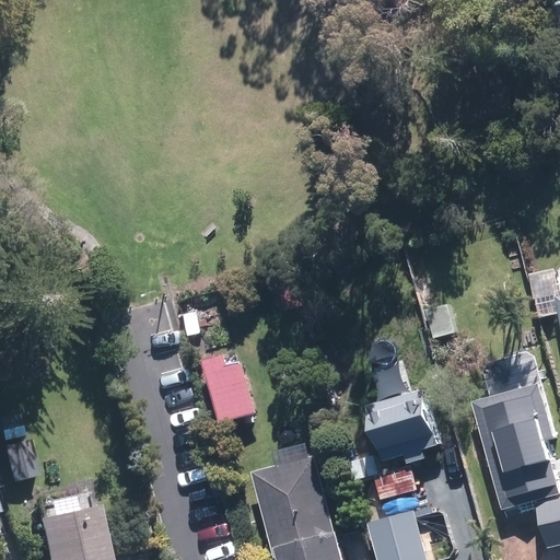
[(416,293),(420,310),(433,306),(429,290),(416,293)]
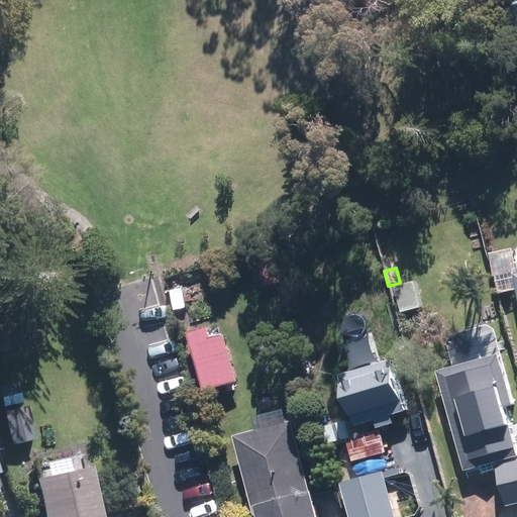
[(393,287),(400,313),(419,309),(413,283),(393,287)]
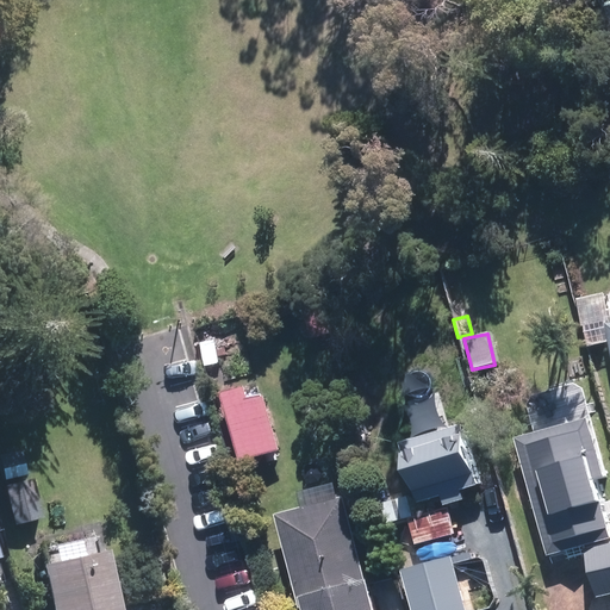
[(218,394),(238,465),(279,453),(262,396),(247,400),(243,387),(218,394)]
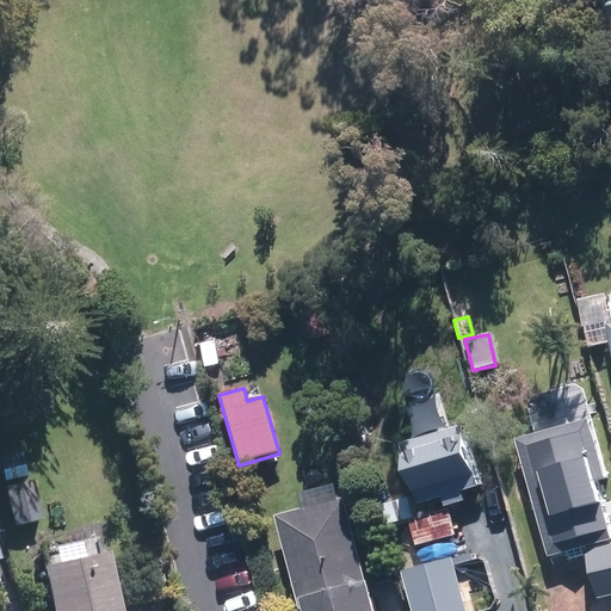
[(514,440),(547,559),(608,542),(592,483),(605,480),(588,420),(514,440)]
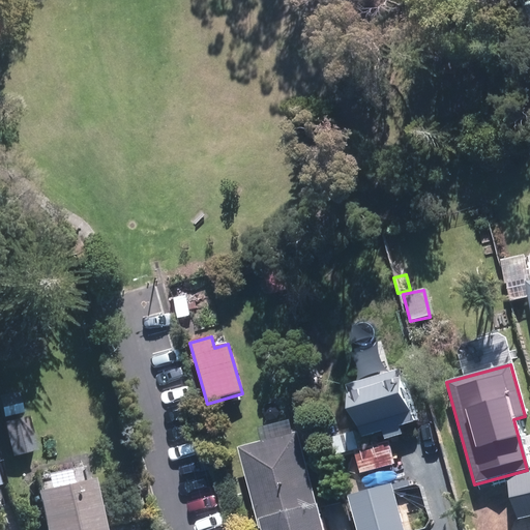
[(382,433),(385,440),(402,436),(400,427),(414,422),(400,371),(346,386),(360,439),(382,433)]
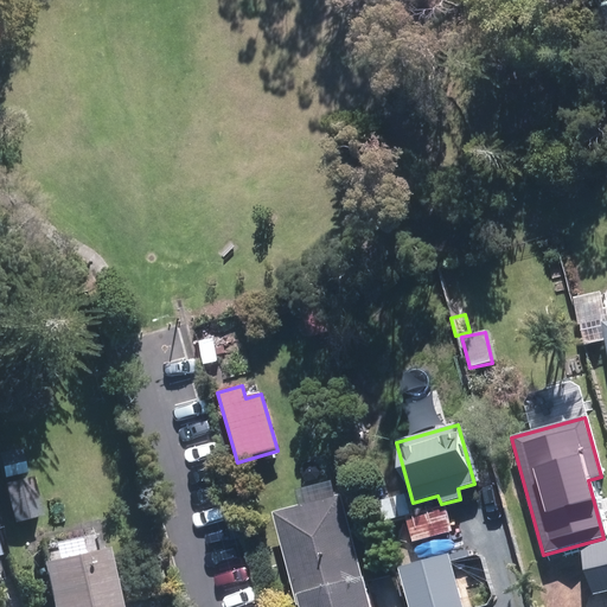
[(0,447),(0,462),(2,477),(20,473),(14,446),(0,447)]
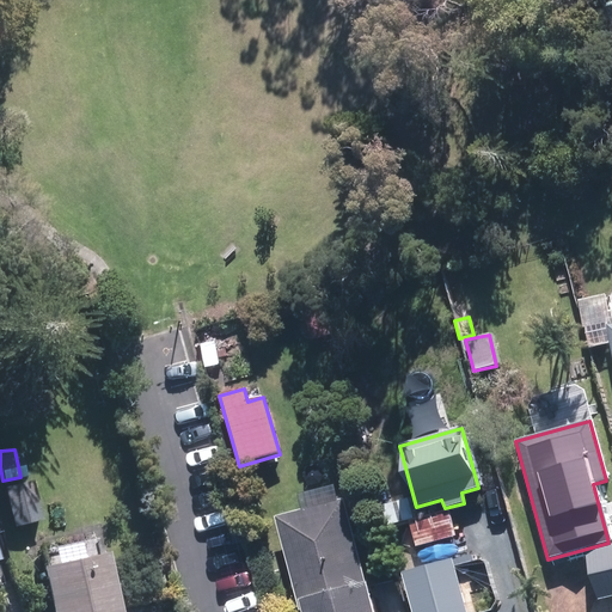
[(0,488),(0,507),(6,530),(35,521),(23,482),(0,488)]
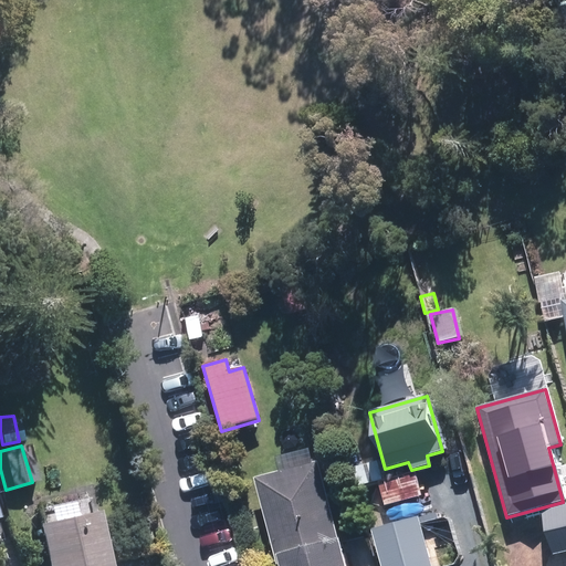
[(254,480),(279,565),(345,565),(317,463),(254,480)]
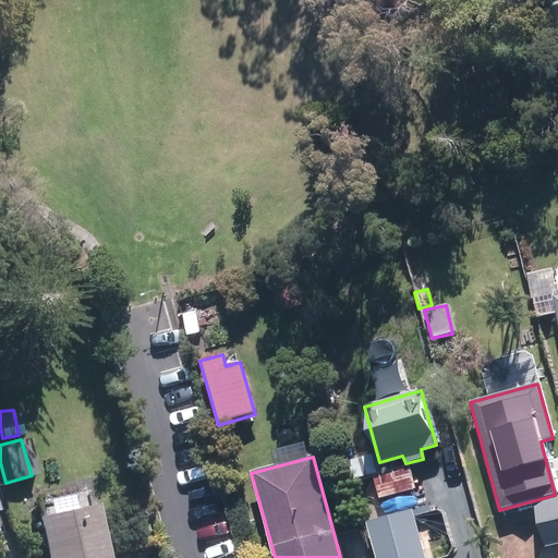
[(353,464),(356,482),(365,481),(362,463),(353,464)]
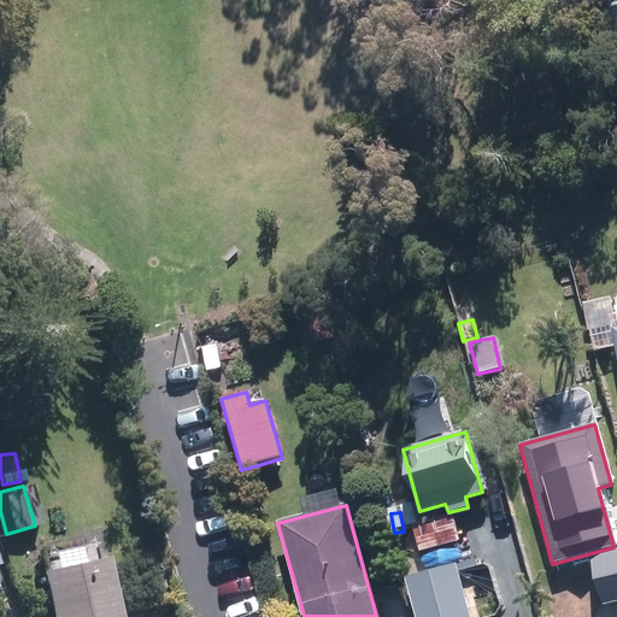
[(451,516),(412,527),(418,552),(424,574),(444,569),(438,546),(458,541),(451,516)]
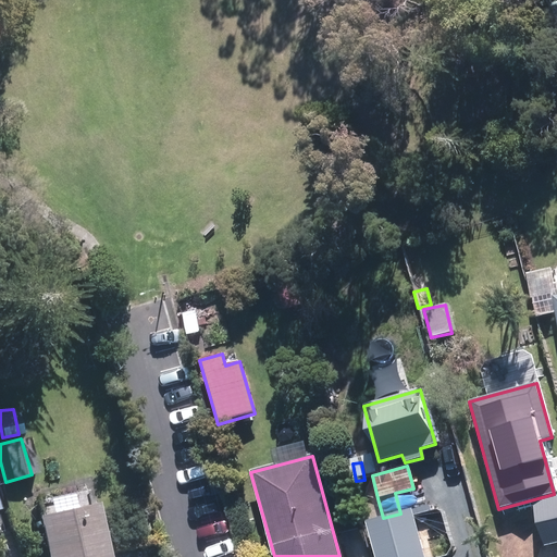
[(556,496),(533,503),(543,546),(556,542),(556,496)]
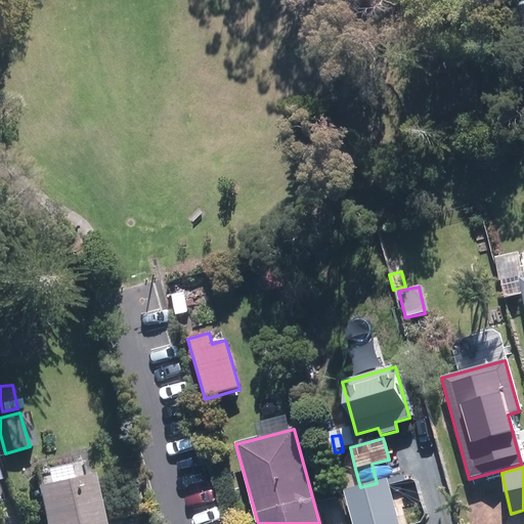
[(28,487),(36,523),(95,523),(84,474),(28,487)]
